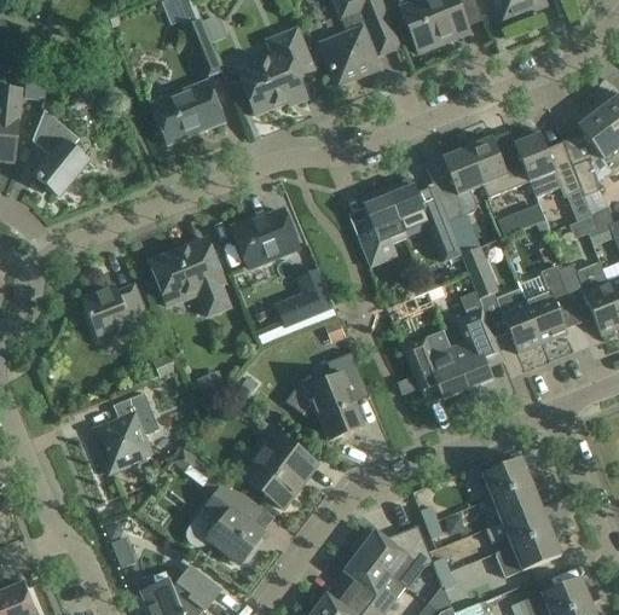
[(161,0),(171,24),(180,21),(183,28),(201,21),(191,0),(161,0)]
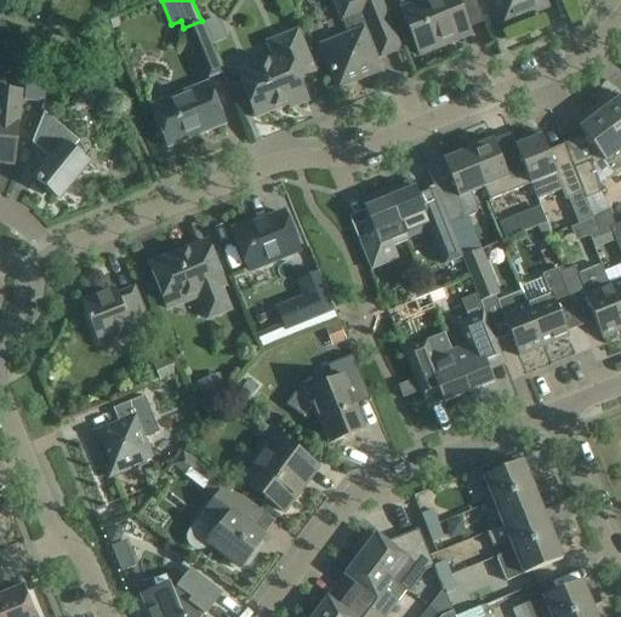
[(380,68),(377,61),(376,56),(400,46),(381,0),(335,0),(342,18),(342,17),(348,32),(322,44),(339,85),(380,68)]
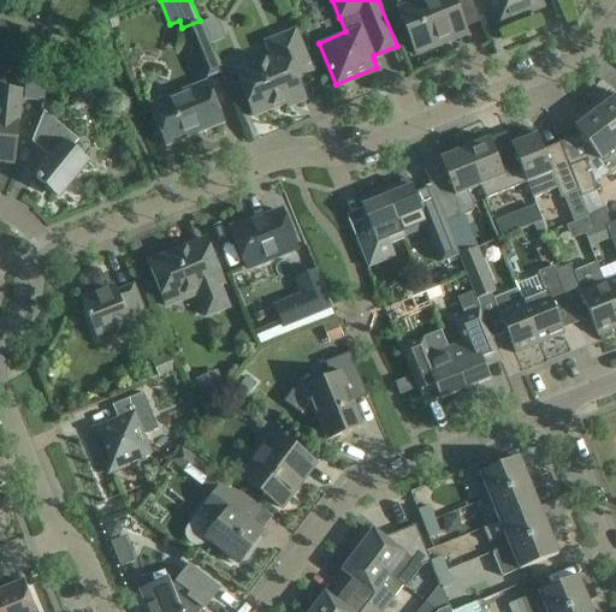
[(397,0),(397,4),(398,7),(397,7),(414,47),(448,34),(449,39),(467,31),(454,0),(416,0),(397,0)]
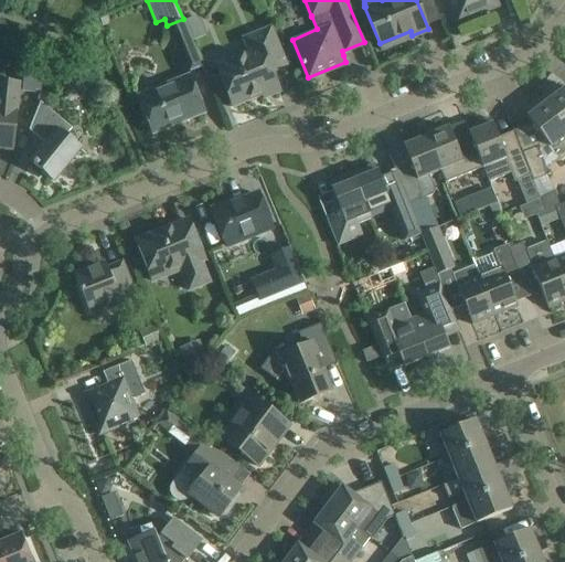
[(448,0),(448,1),(456,21),(499,4),(497,0),(448,0)]
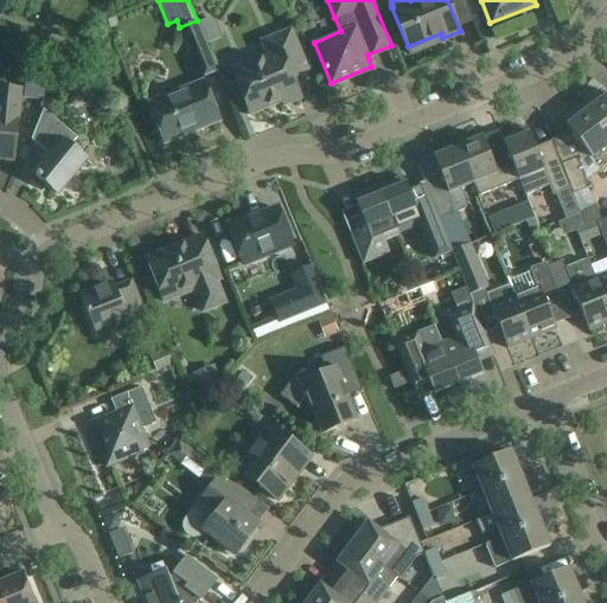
[(197,20),(179,27),(192,61),(210,52),(197,20)]
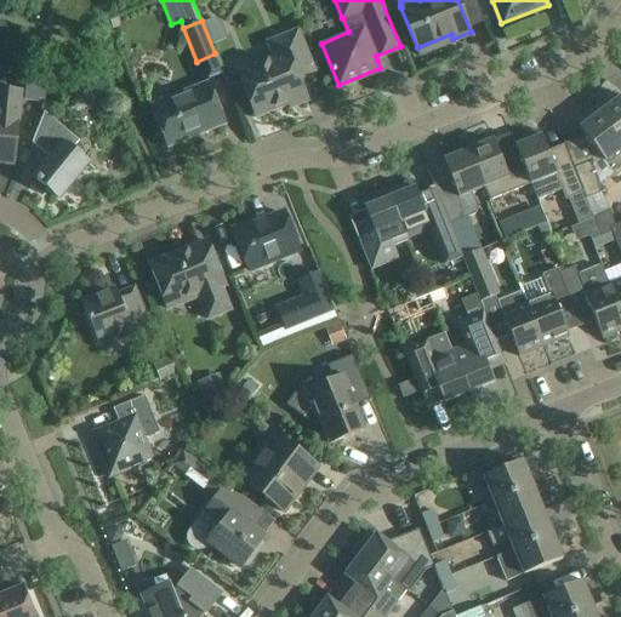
[(290,100),(305,93),(297,75),(315,68),(298,26),(265,39),(272,55),(239,68),(241,75),(240,76),(256,114),(290,100)]
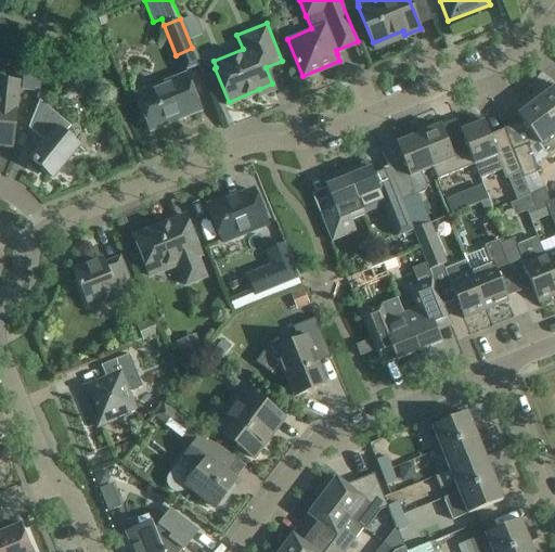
[(25,85),(39,87),(49,64),(29,61),(25,85)]
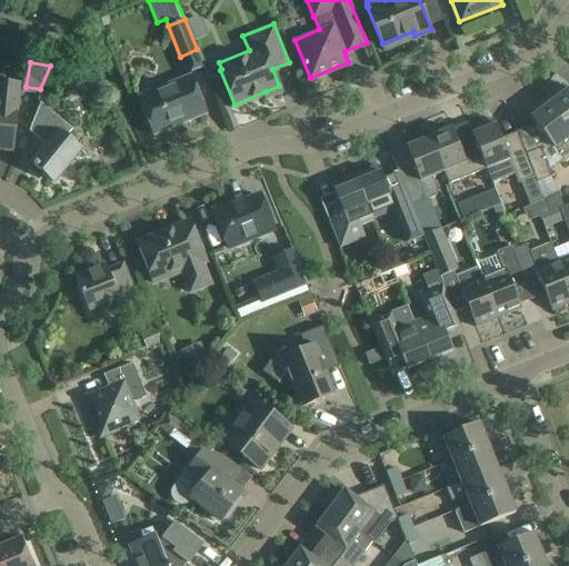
[(60,75),(51,71),(46,86),(53,89),(55,86),(58,87),(62,77),(60,75)]
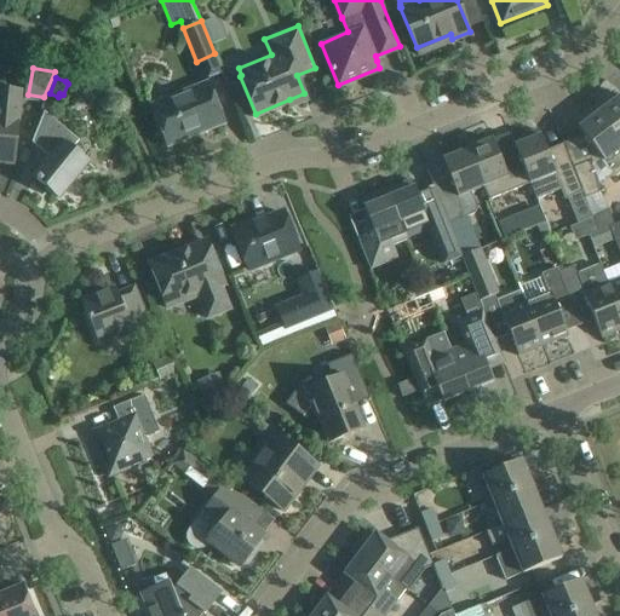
[(222,116),(207,81),(151,103),(167,144),(188,136),(187,131),(222,116)]
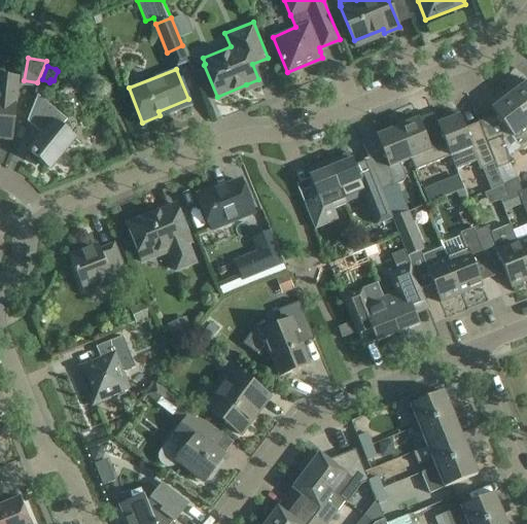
[(0,135),(11,137),(13,116),(14,102),(18,75),(0,73),(0,135)]
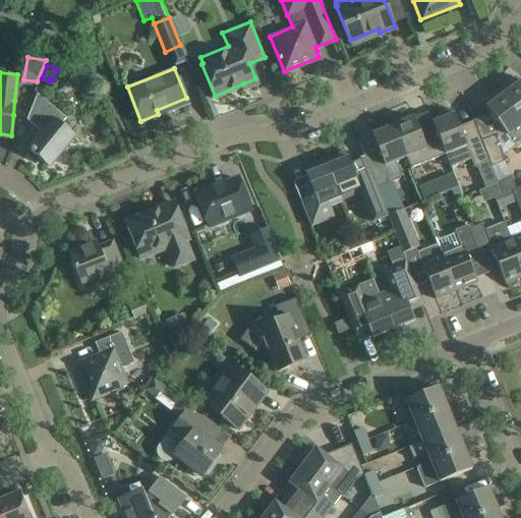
[(520,80),(518,80),(515,76),(501,88),(505,92),(520,113),(520,80)]
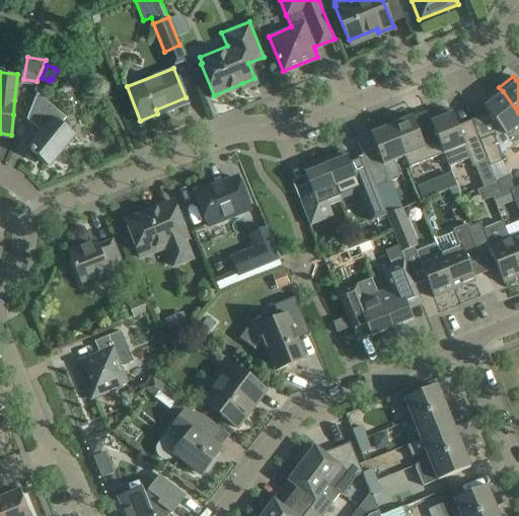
[(518,113),(499,87),(485,97),(488,102),(487,109),(500,126),(514,146),(518,142),(518,113)]
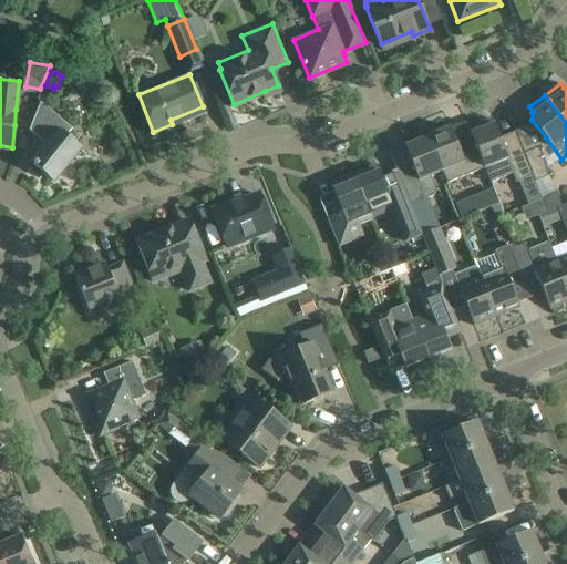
[(51,110),(41,100),(29,129),(33,132),(45,142),(30,160),(54,178),(80,147),(85,153),(86,152),(65,134),(72,126),(51,110)]
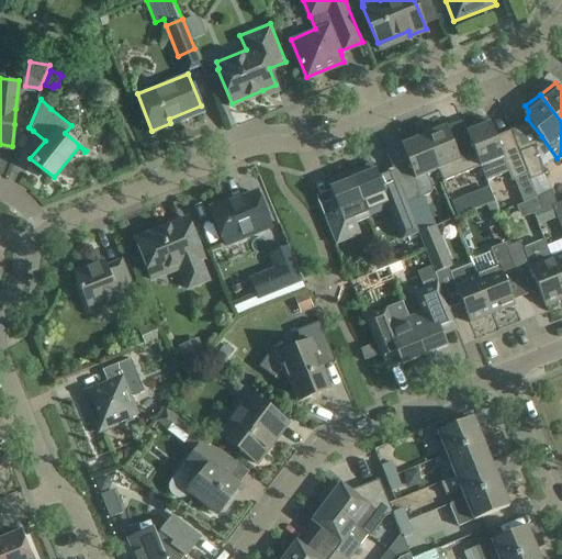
[(464,125),(469,137),(480,165),(486,178),(508,169),(512,179),(528,172),(514,137),(498,144),(487,115),(464,125)]
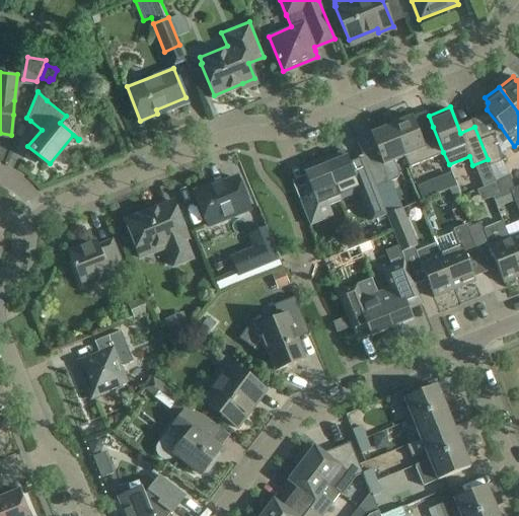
[(408,165),(443,152),(433,127),(419,133),(412,115),(391,124),(403,155),(408,165)]
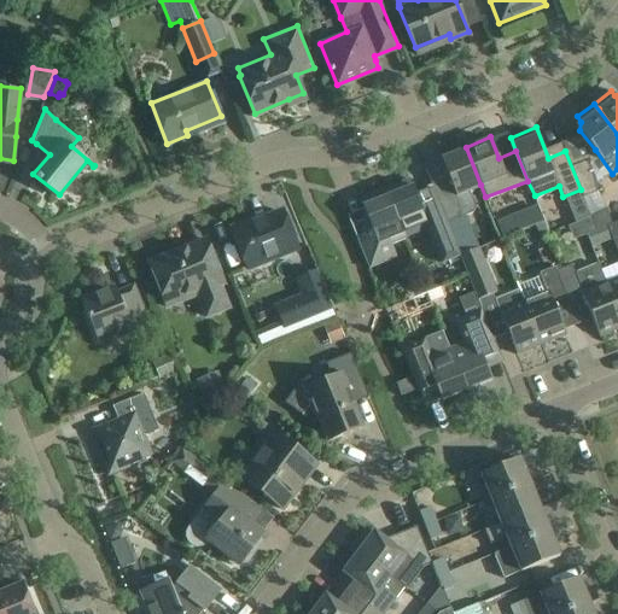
[(563,141),(561,141),(563,147),(565,151),(581,189),(583,196),(601,188),(598,180),(588,157),(571,164),(563,142),(564,141),(563,141)]
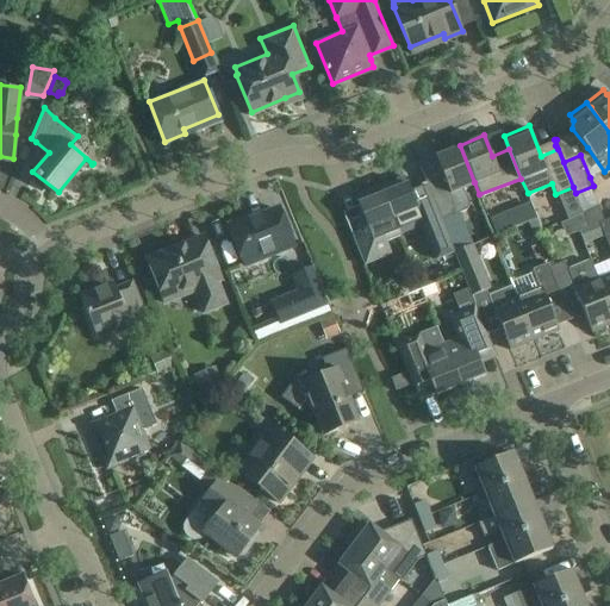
[(474,182),(460,145),(435,155),(443,176),(427,183),(428,185),(441,218),(466,208),(470,201),(462,187),(474,182)]
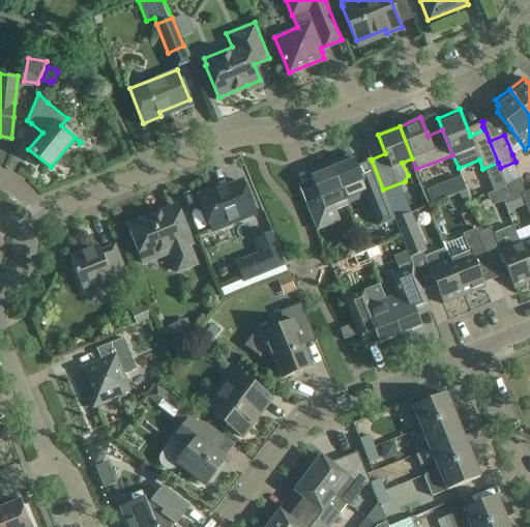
[(378,177),(364,183),(351,152),(330,160),(336,177),(347,202),(367,194),(378,223),(393,217),(378,177)]
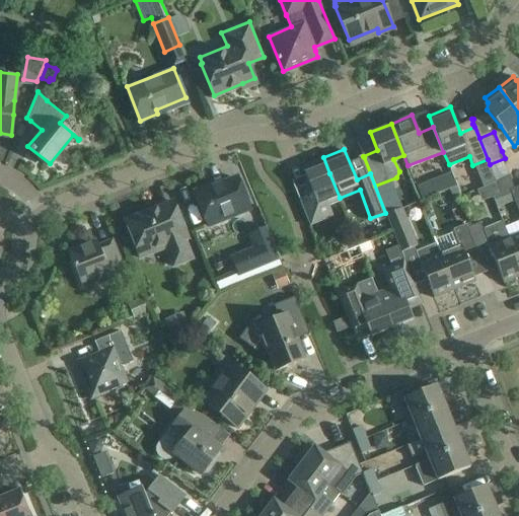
[(302,166),(314,195),(300,201),(309,224),(332,214),(327,203),(340,198),(329,173),(323,157),(302,166)]
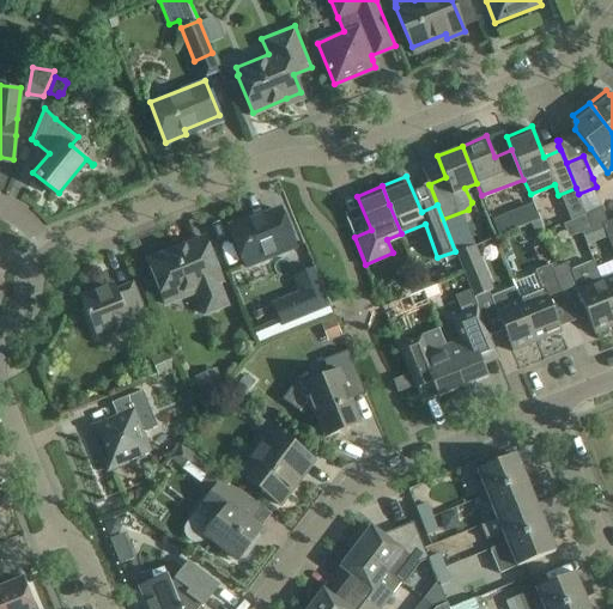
[(601,205),(586,212),(592,226),(607,220),(601,205)]
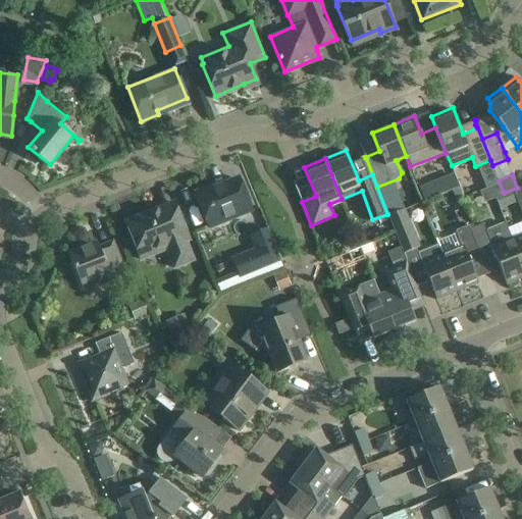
[(252,208),(239,177),(214,188),(212,185),(195,192),(203,210),(209,225),(252,208)]
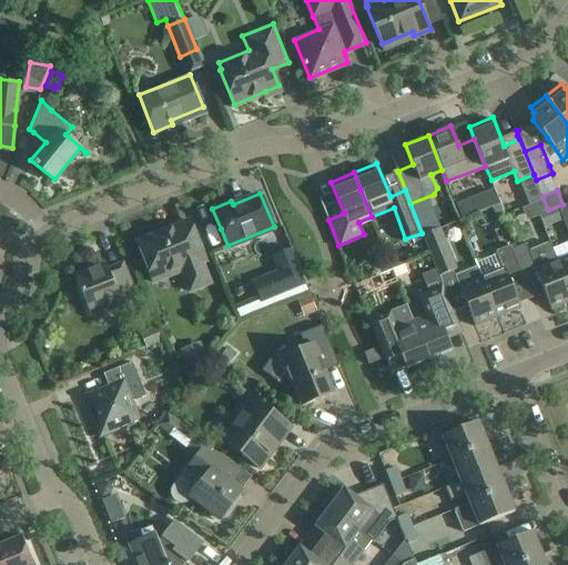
[(547,210),(543,198),(521,207),(527,218),(547,210)]
